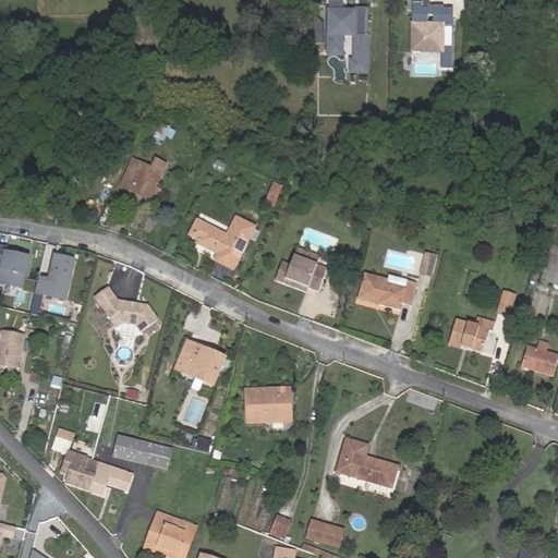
[(455,69),(456,2),(413,2),(413,51),(444,51),(444,69),(455,69)]
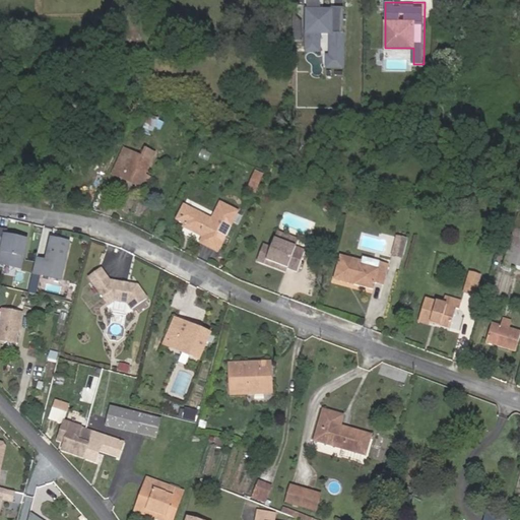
[(345,8),(305,8),(304,53),(320,53),(320,34),(330,34),(329,55),(325,55),(325,69),(344,69),(345,8)]
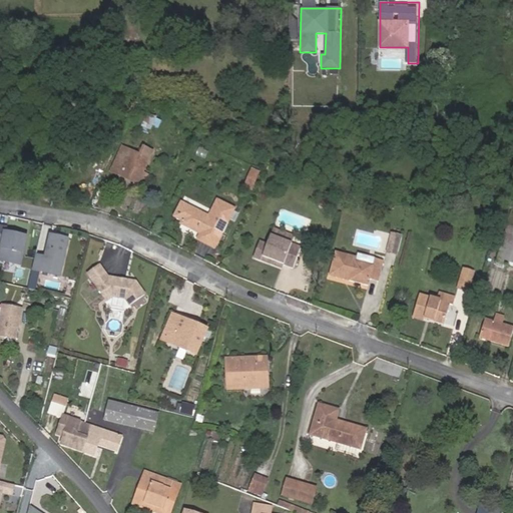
[(159,110),(152,106),(143,125),(151,128),(159,110)]
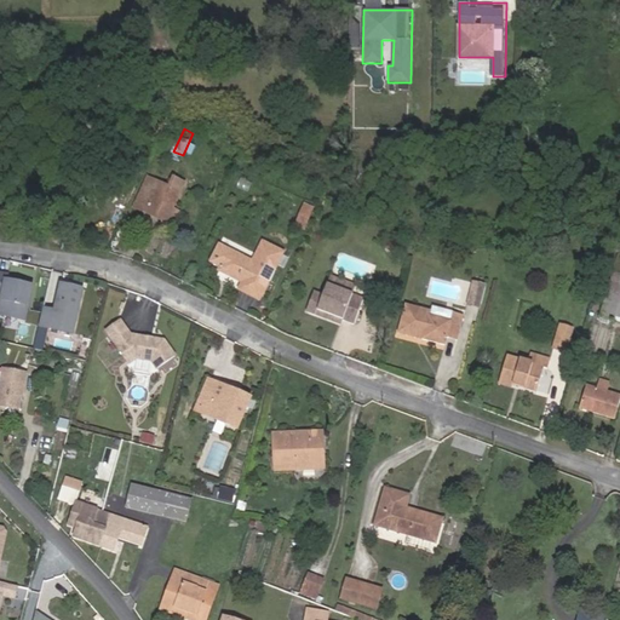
[(145,212),(160,183),(149,178),(135,207),(145,212)]
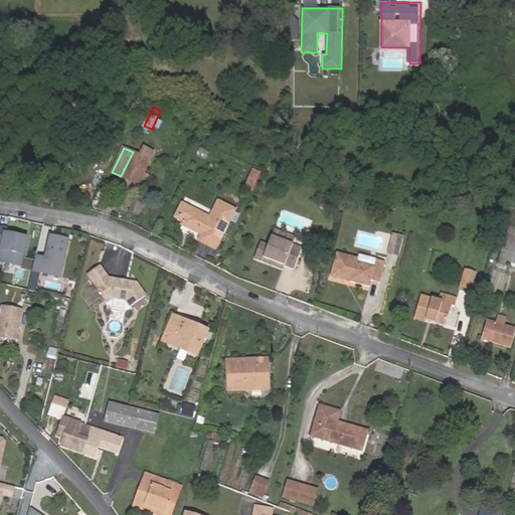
[(130,180),(141,156),(133,152),(121,176),(130,180)]
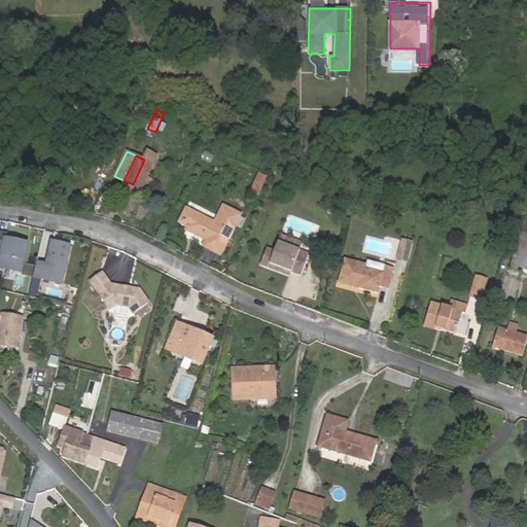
[(153,164),(144,160),(133,184),(139,187),(142,179),(145,180),(153,164)]
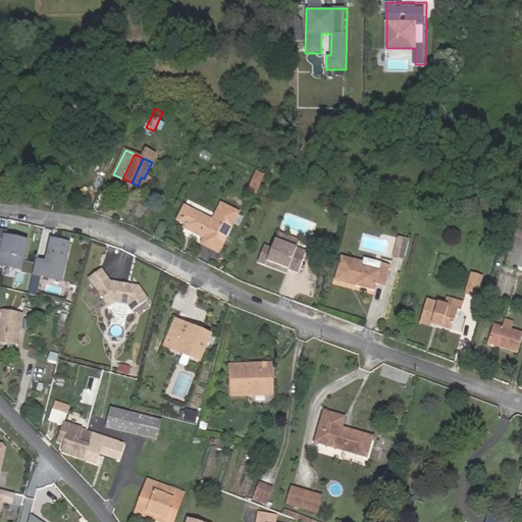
[(249,190),(258,195),(265,176),(256,172),(249,190)]
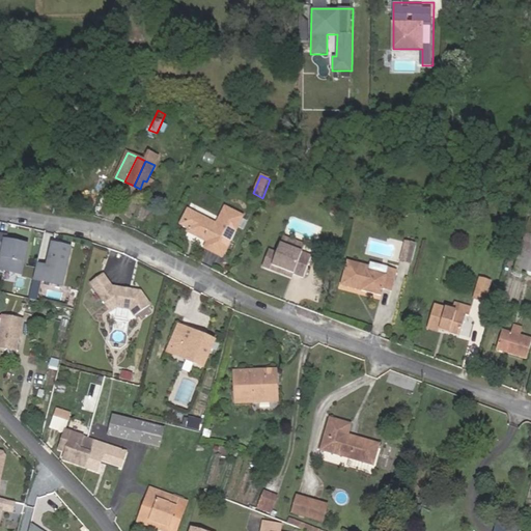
[(216,225),(197,216),(189,212),(182,226),(190,230),(189,234),(210,244),(206,250),(223,257),(244,217),(224,207),(216,225)]
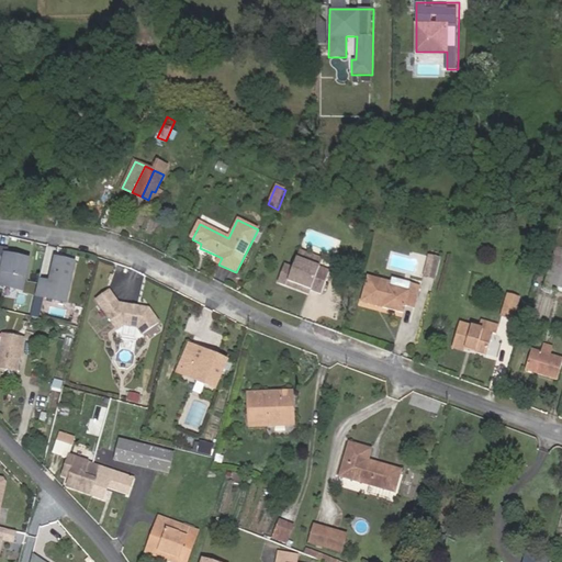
[(544,287),(557,290),(560,291),(561,292),(561,246),(557,245),(544,287)]
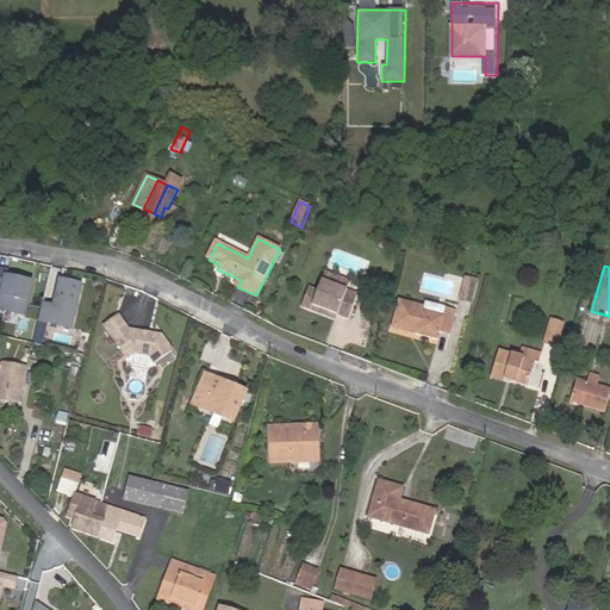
[(0,310),(25,316),(31,284),(7,279),(8,271),(0,268),(0,291),(2,292),(0,305),(0,310)]
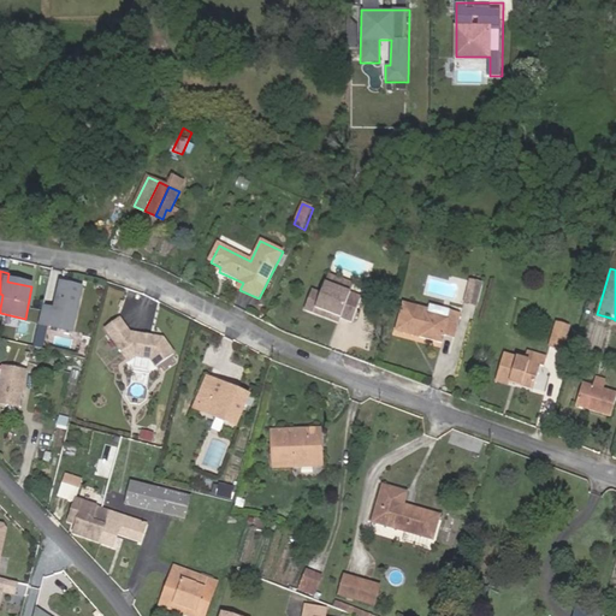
[(326,283),(351,292),(354,284),(329,274),(326,283)]
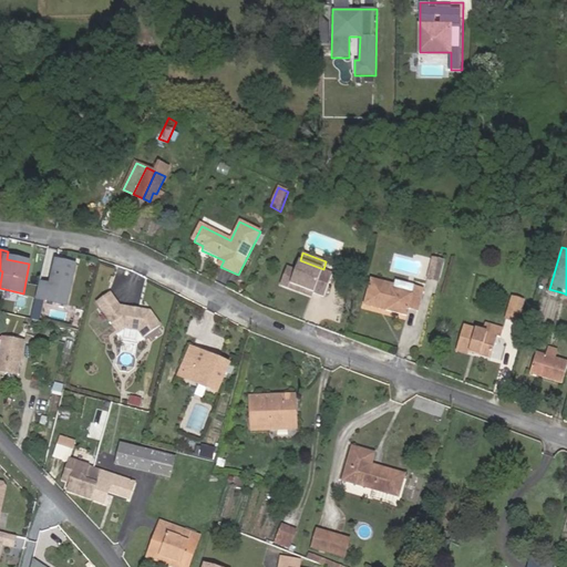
[(65,306),(75,265),(55,260),(50,285),(39,282),(35,299),(43,300),(65,306)]
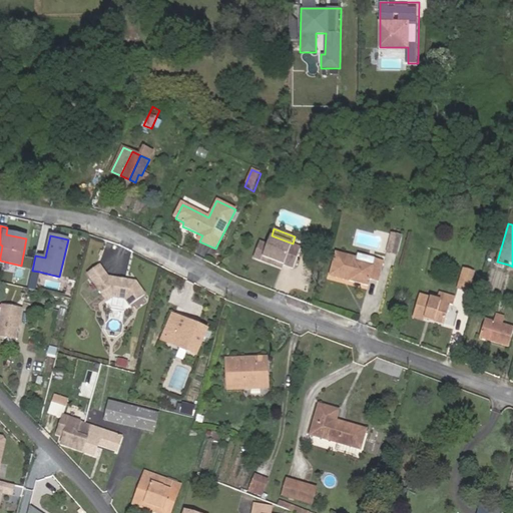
[(293,243),(272,235),(268,244),(260,241),(253,258),(263,261),(265,257),(285,265),(294,268),(302,246),(293,243)]
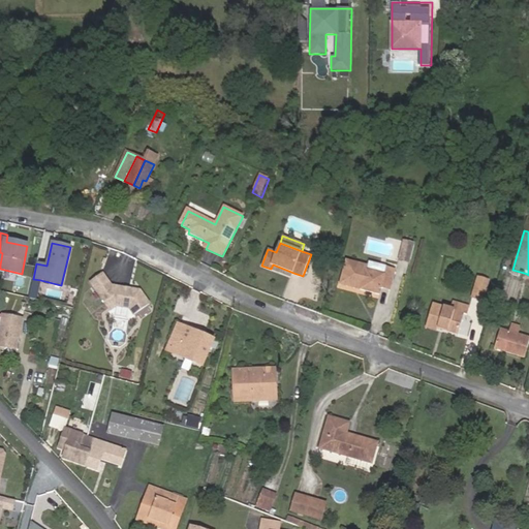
[(409,263),(413,247),(403,244),(398,260),(409,263)]
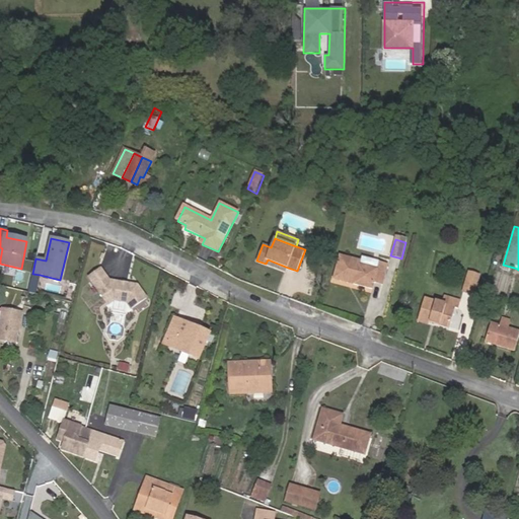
[(384,284),(389,264),(380,261),(379,268),(362,263),(362,258),(342,253),(336,274),(355,279),(354,283),(372,288),(374,282),(384,284)]
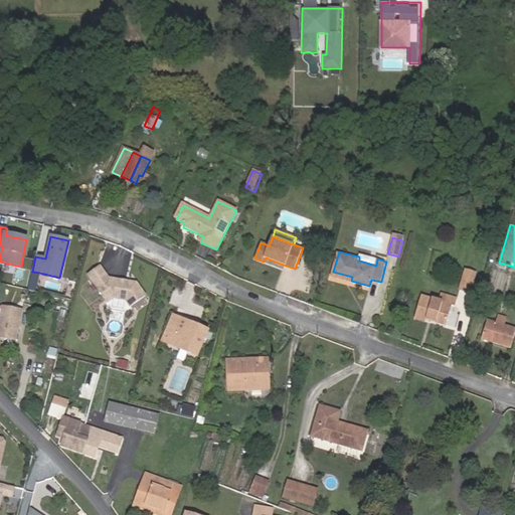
[(286,266),(266,258),(264,262),(284,270),(286,266)]
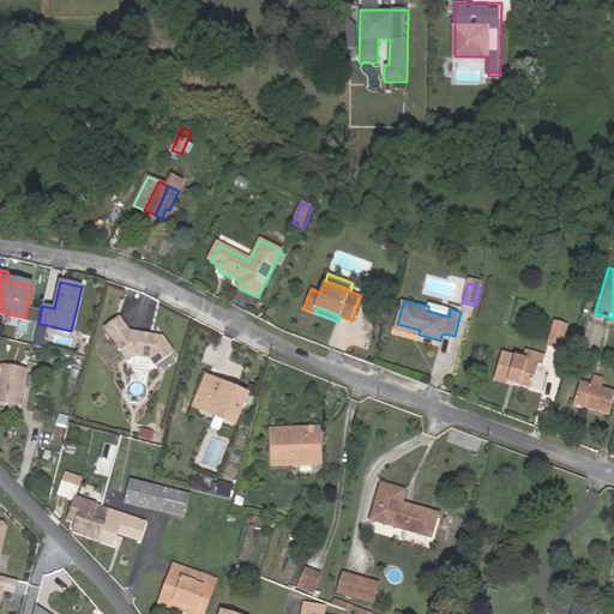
[(121,317),(106,327),(128,361),(137,355),(150,359),(156,366),(175,353),(164,337),(131,331),(121,317)]
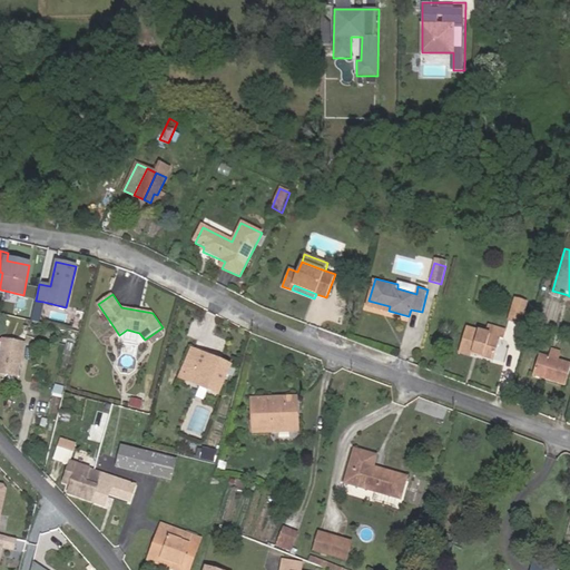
[(520,321),(526,300),(514,296),(509,317),(520,321)]
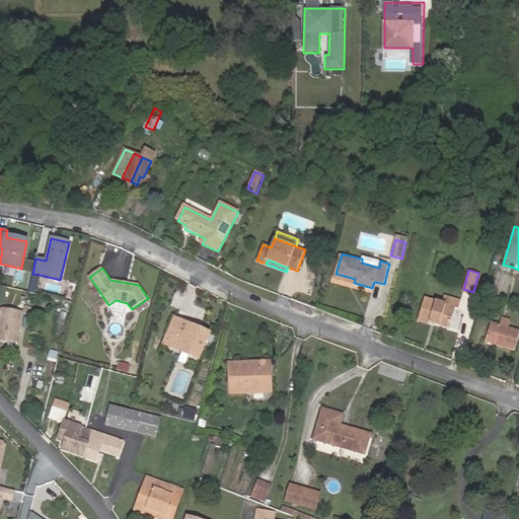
[(35,294),(40,275),(32,274),(28,292),(35,294)]
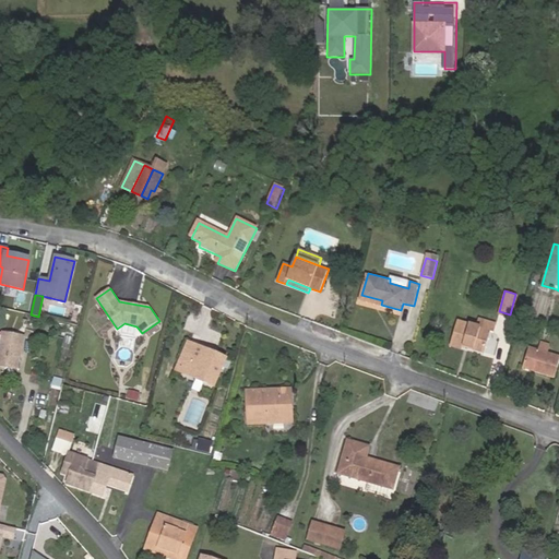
[(381,305),(382,300),(361,295),(360,299),(381,305)]
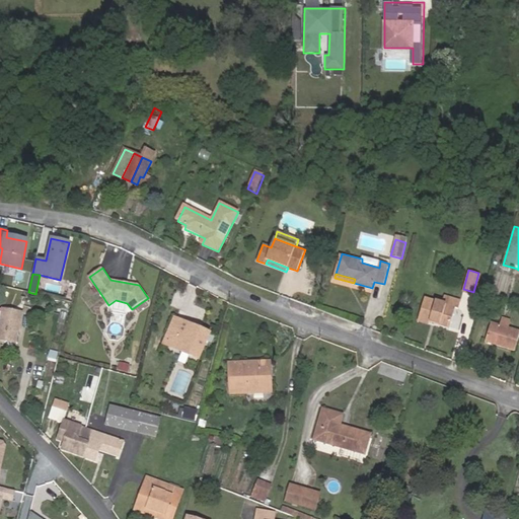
[(433,320),(448,325),(456,297),(446,294),(444,302),(439,300),(433,320)]
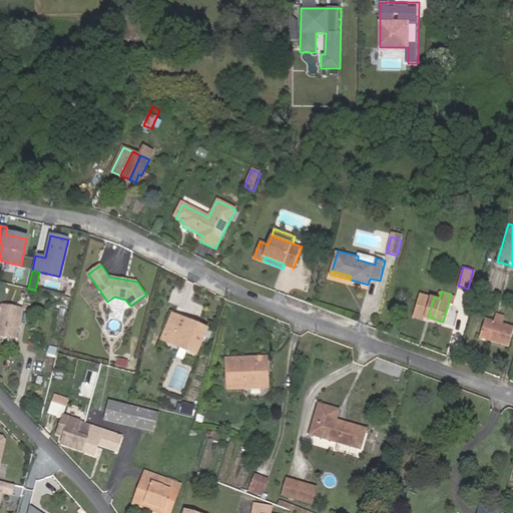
[(424,316),(428,317),(434,297),(420,293),(414,316),(423,319),(424,316)]
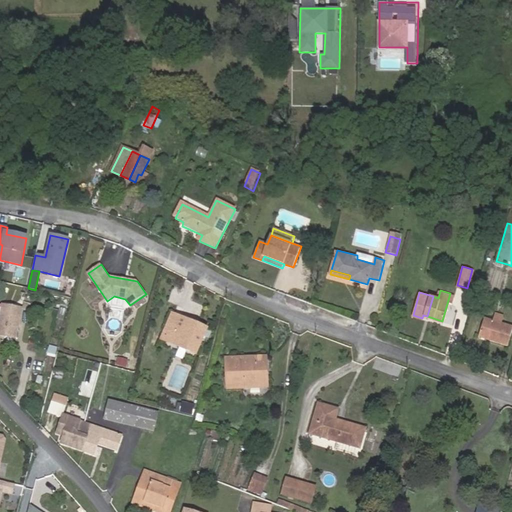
[(450,293),(442,321),(443,321),(448,304),(451,304),(454,294),(450,293)]
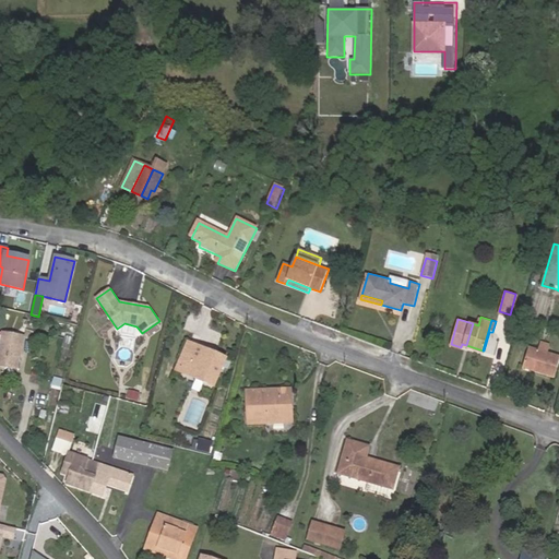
[(0,361),(7,364),(6,368),(15,370),(23,337),(0,332),(0,361)]
